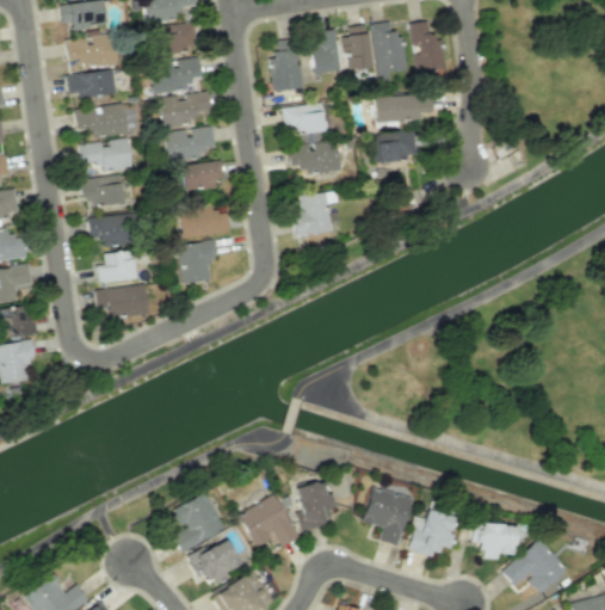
[(146,0),(148,24),(185,20),(184,7),(196,6),(195,0),(146,0)]
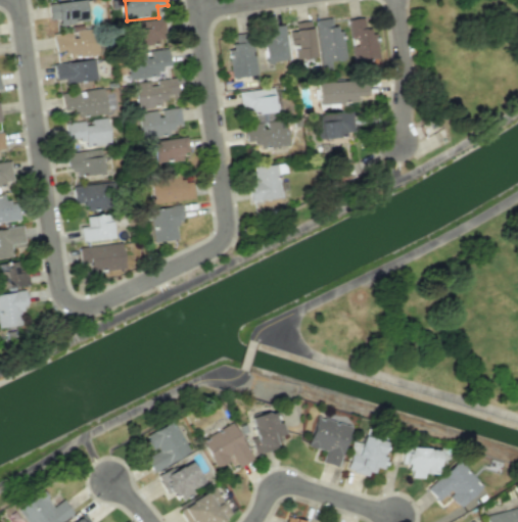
[(62,24),(90,22),(89,1),(52,3),(53,20),(62,20),(62,24)]
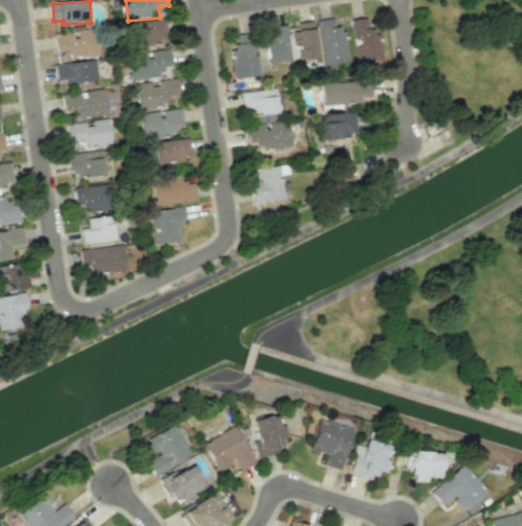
[(383,34),(374,35),(372,18),(355,20),(359,61),(386,58),(383,34)]
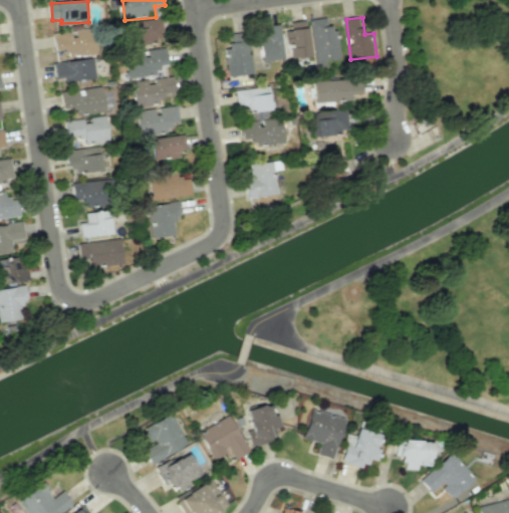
[(340,28),(330,29),(329,18),(314,20),(318,61),(343,58),(340,28)]
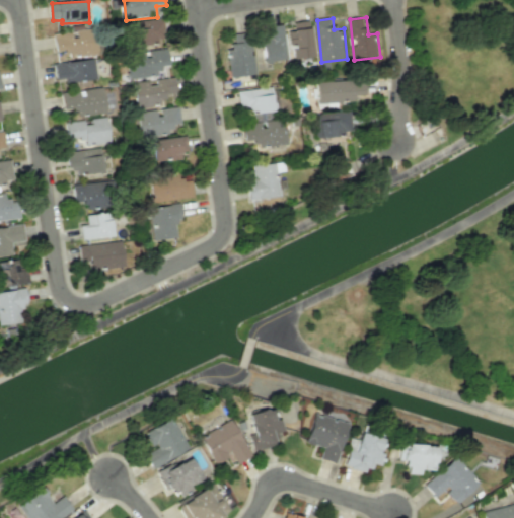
[(138,47),(168,45),(167,20),(137,21),(138,47)]
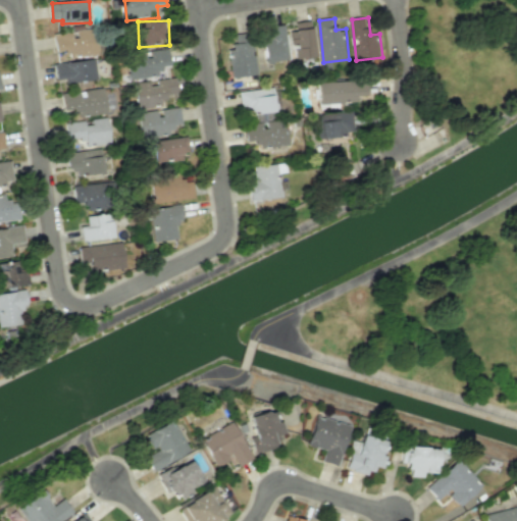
[(299,22),(299,32),(294,32),(295,58),(316,58),(315,22),(299,22)]
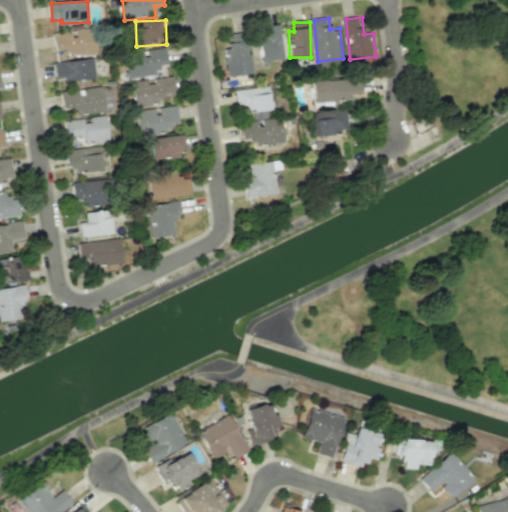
[(286,61),(285,26),(262,27),(264,62),(286,61)]
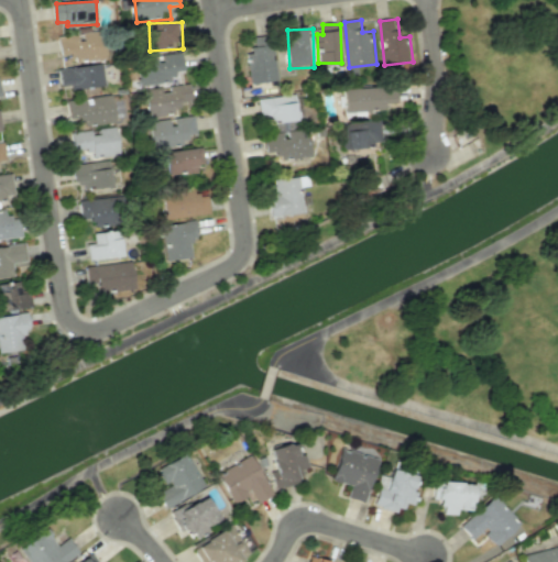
[(63,39),(67,65),(109,58),(105,32),(63,39)]
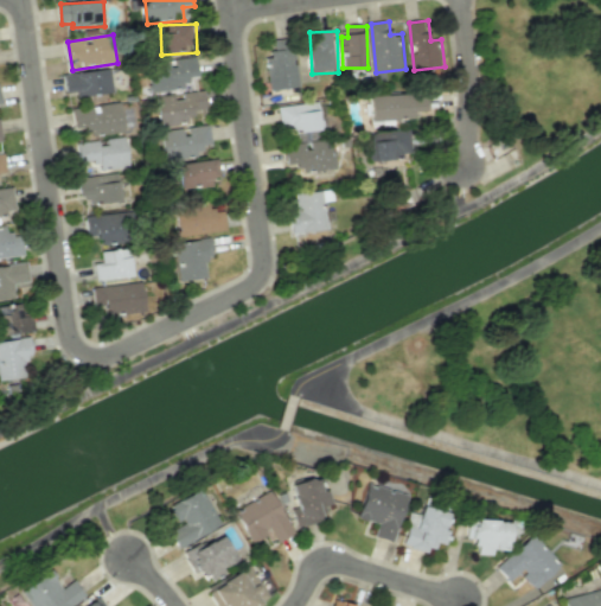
[(304,87),(295,39),(274,42),(277,58),(268,59),(274,91),(304,87)]
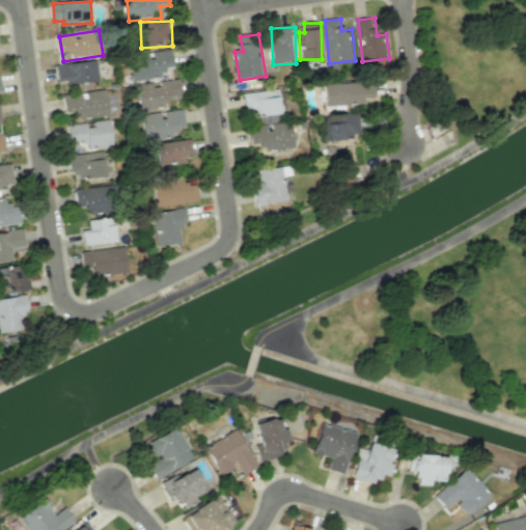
[(175,66),(174,51),(133,55),(135,80),(168,77),(167,67),(175,66)]
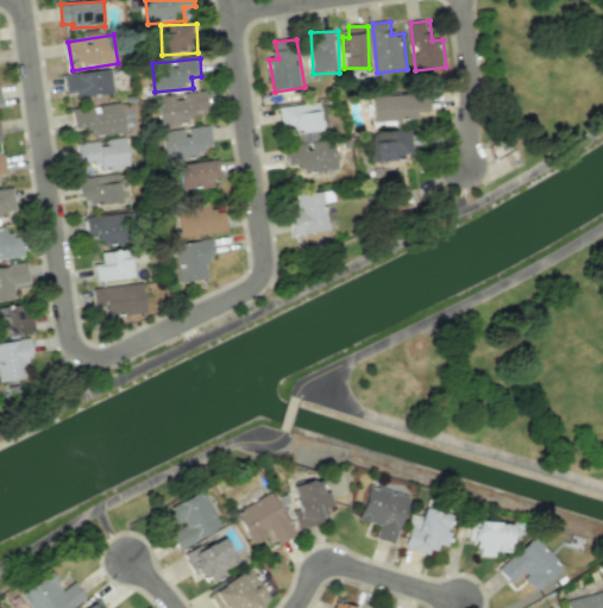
[(81,98),(117,94),(115,70),(67,75),(69,94),(80,93),(81,98)]
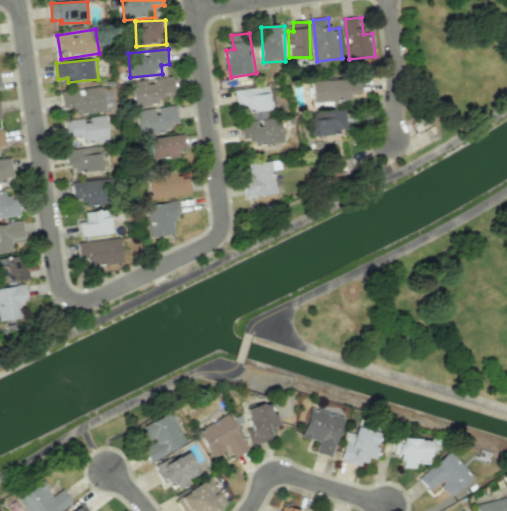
[(176,92),(175,77),(157,78),(157,81),(135,83),(137,105),(167,103),(166,93),(176,92)]
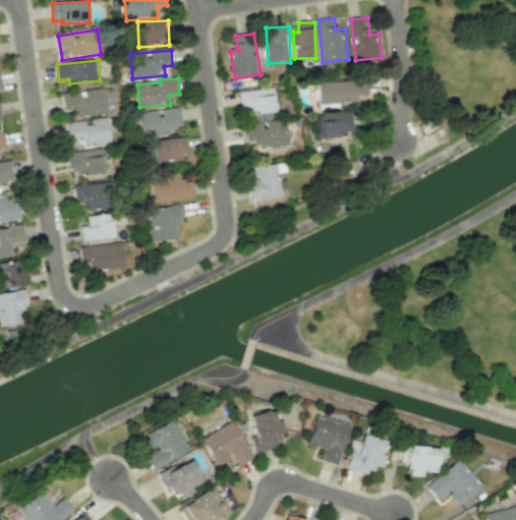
[(357,103),(357,97),(369,96),(369,80),(320,81),(320,104),(357,103)]
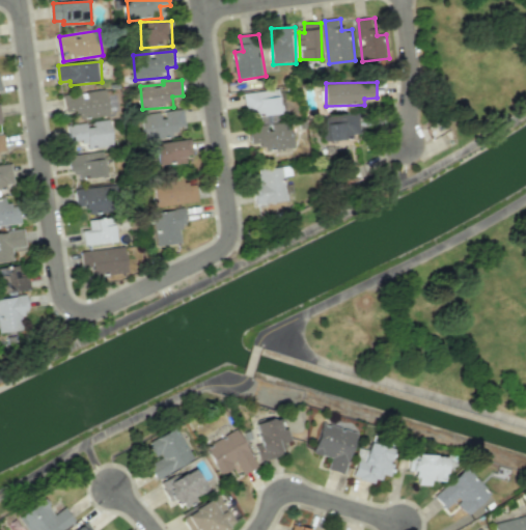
[(283,113),(279,89),(245,94),(249,118),(283,113)]
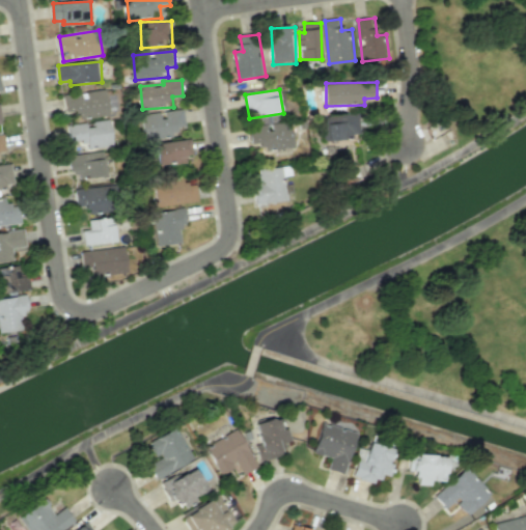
[(66,118),(110,116),(109,92),(65,94),(66,118)]
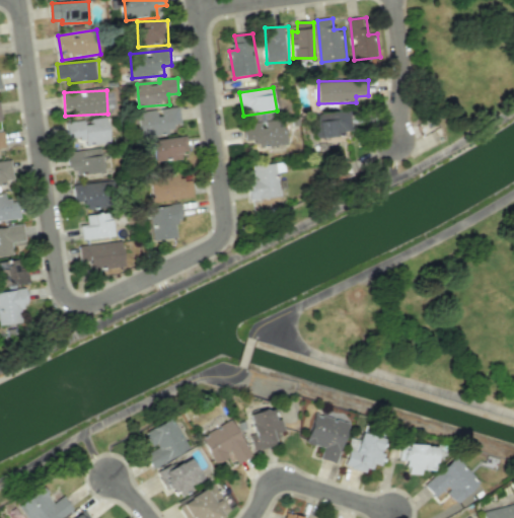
[(161,109),(140,113),(143,138),(174,134),(173,125),(184,123),(181,106),(161,109)]
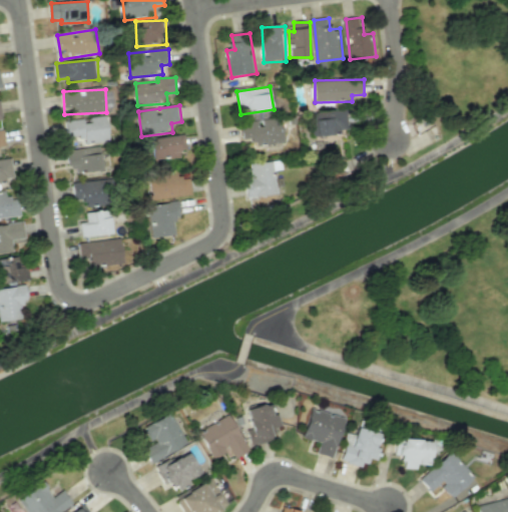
[(315,112),(315,135),(351,134),(350,111),(315,112)]
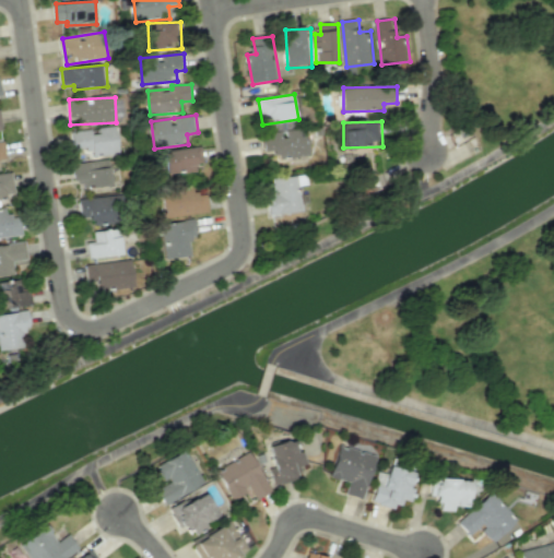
[(121,156),(119,127),(101,129),(102,130),(73,133),(75,150),(83,150),(84,159),(121,156)]
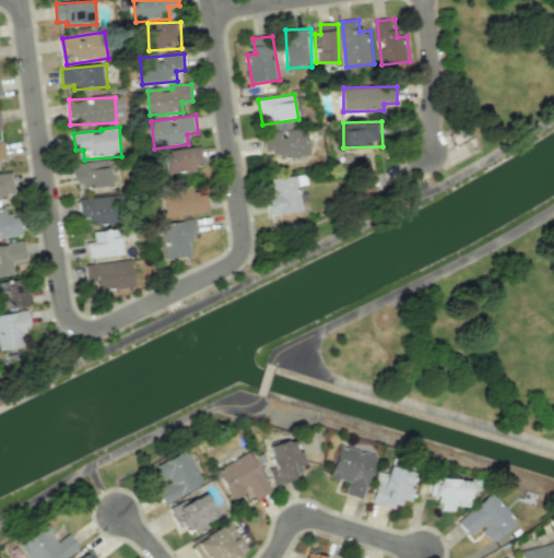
[(311,157),(309,130),(264,133),(266,152),(278,151),(279,159),(311,157)]
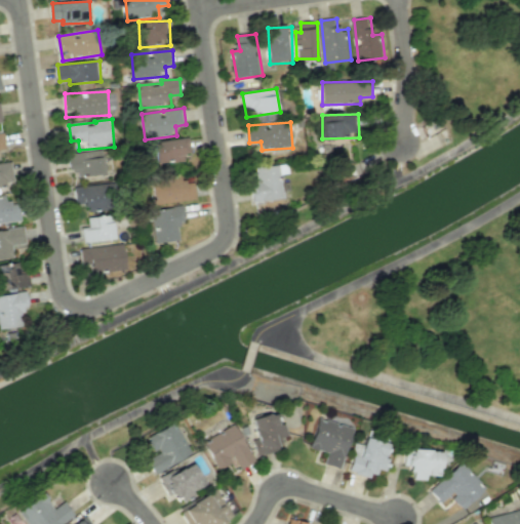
[(0,151),(8,150),(6,132),(0,133),(0,158),(0,154),(0,151)]
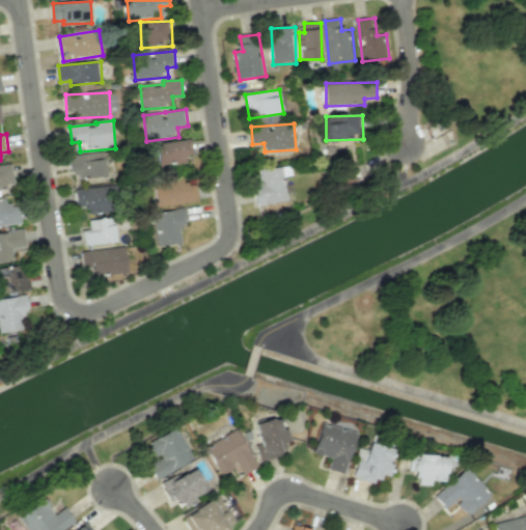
[(160,167),(189,162),(188,157),(195,155),(193,139),(157,145),(160,167)]
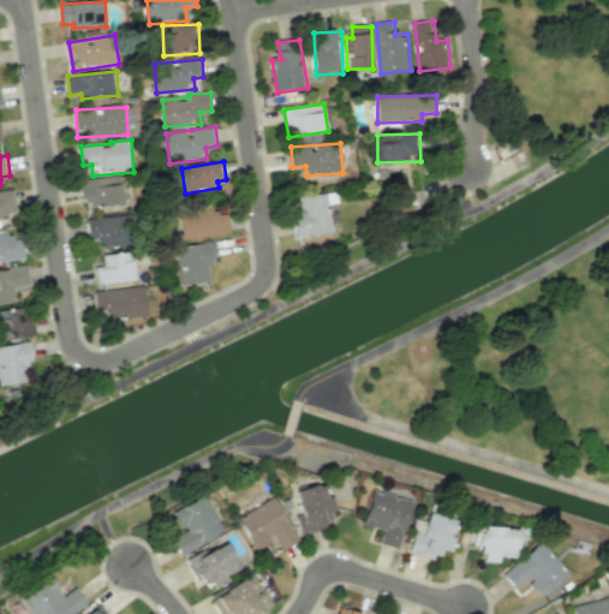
[(83,179),(83,202),(93,202),(93,207),(124,206),(123,178),(83,179)]
